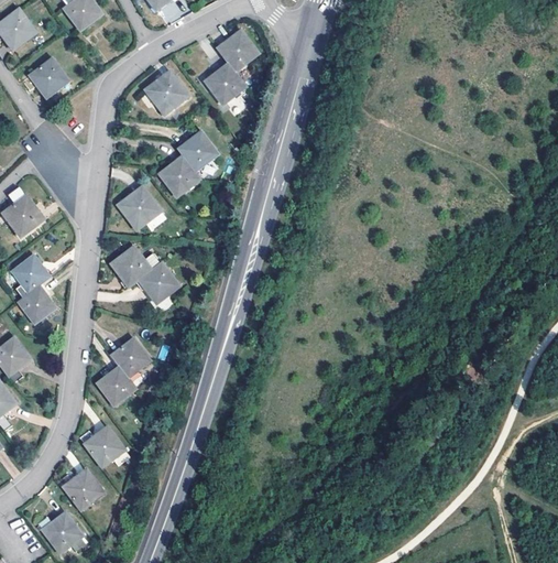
[(85,2),(83,0),(73,0),(68,3),(69,3),(58,12),(75,34),(97,18),(85,2)]
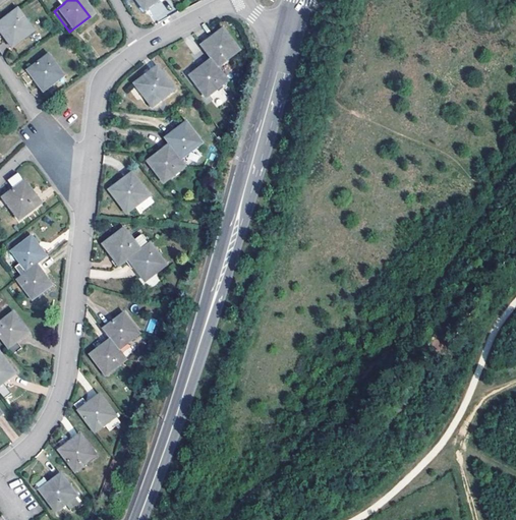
[(131,0),(138,10),(153,0),(131,0)]
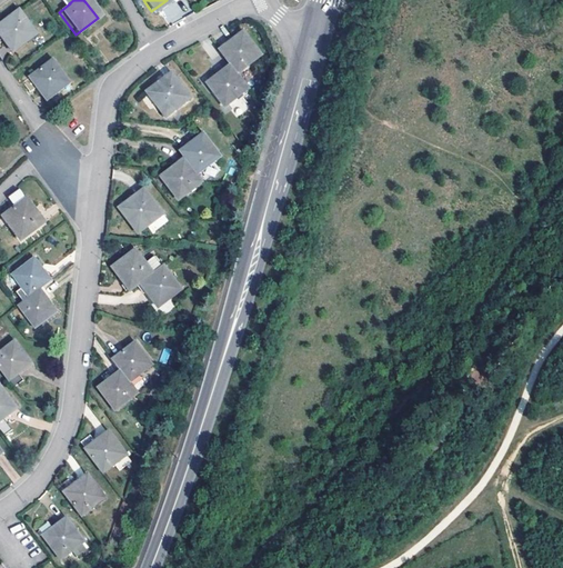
[(16,7),(0,18),(0,38),(1,37),(11,50),(34,32),(16,7)]
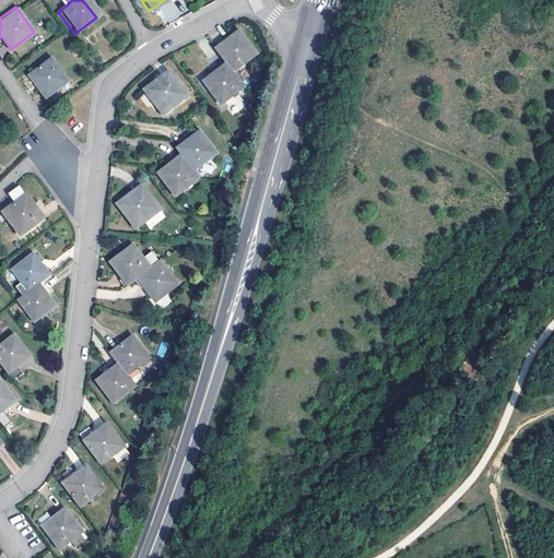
[(222,40),(211,49),(222,64),(224,69),(232,70),(250,55),(234,32),(222,40)]
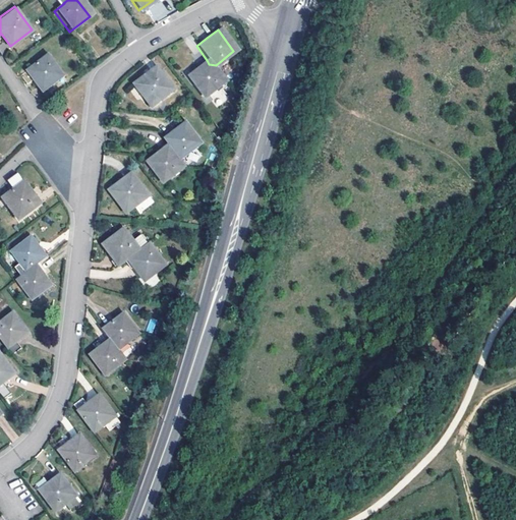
[(45,51),(18,71),(24,80),(31,76),(40,88),(60,72),(45,51)]
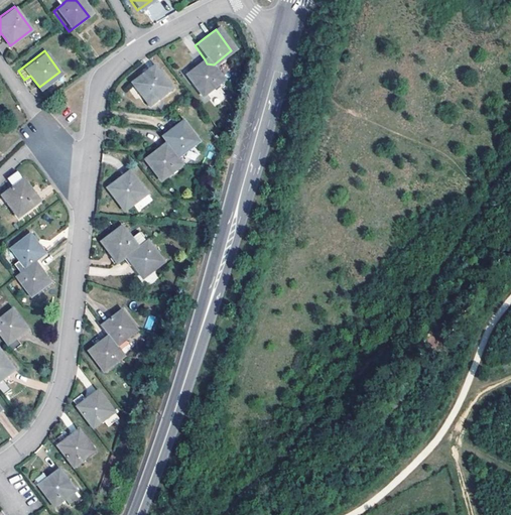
[(193,67),(186,71),(202,93),(223,76),(214,65),(207,63),(205,59),(193,67)]
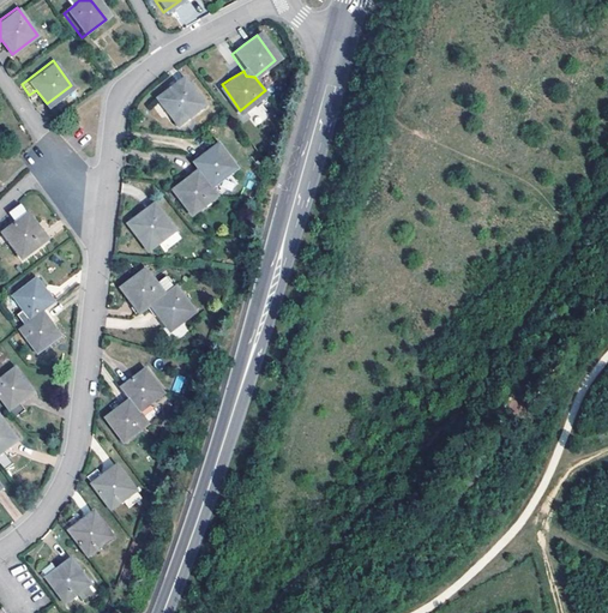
[(204,103),(185,77),(169,88),(151,101),(158,112),(167,107),(178,121),(204,103)]
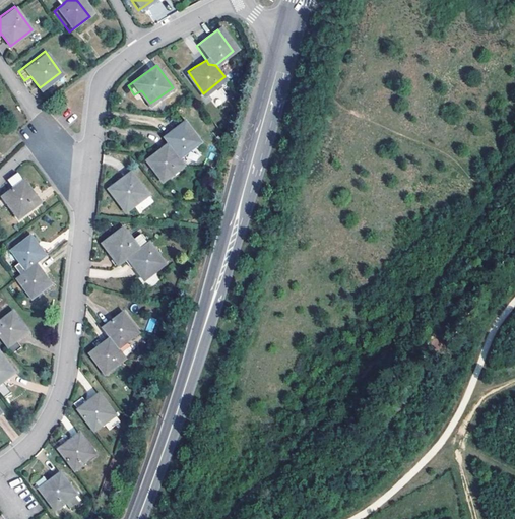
[(172,127),(162,134),(168,142),(167,142),(177,155),(199,139),(185,118),(172,127)]
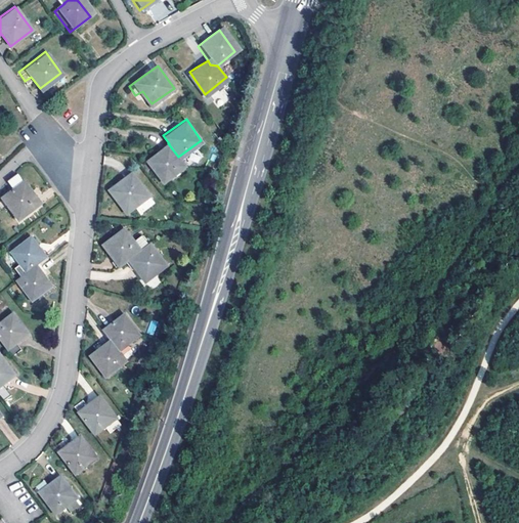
[(177,158),(178,157),(168,143),(158,151),(147,159),(163,180),(184,166),(177,158)]
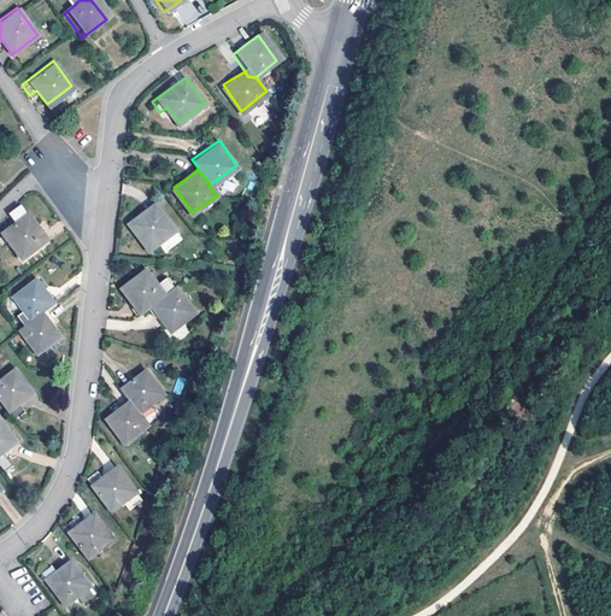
[(156,201),(129,221),(147,247),(175,228),(156,201)]
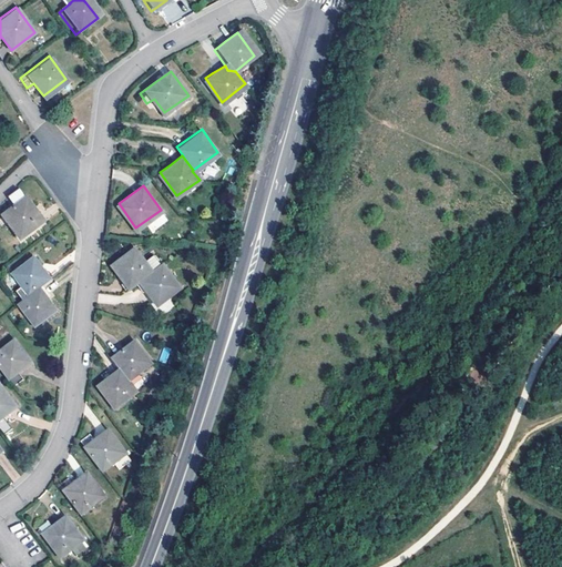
[(19,190),(9,196),(14,203),(1,213),(17,238),(41,220),(32,208),(19,190)]
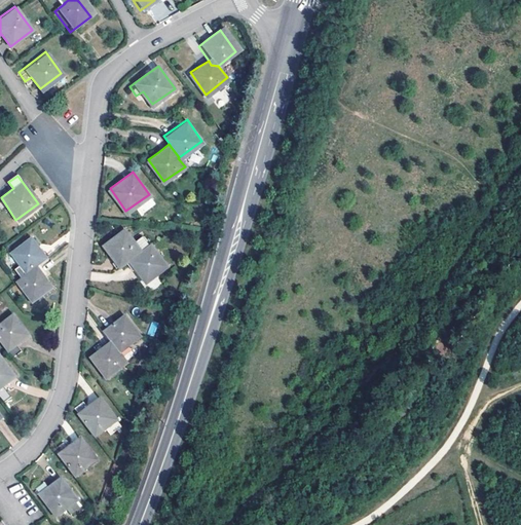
[(112,255),(119,265),(128,258),(141,249),(142,250),(151,242),(143,231),(133,238),(125,228),(104,244),(112,255)]
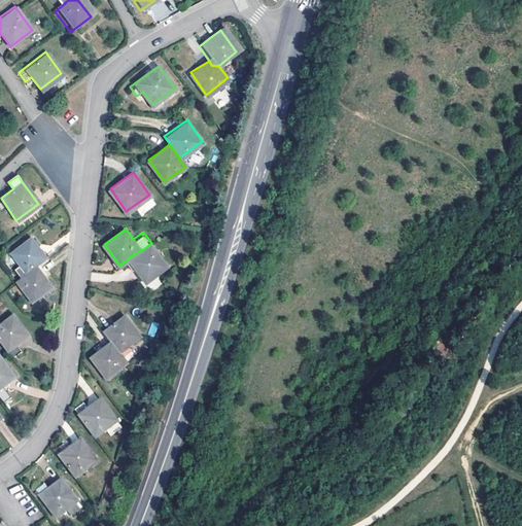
[(9,253),(25,274),(35,266),(44,258),(36,247),(29,239),(9,253)]
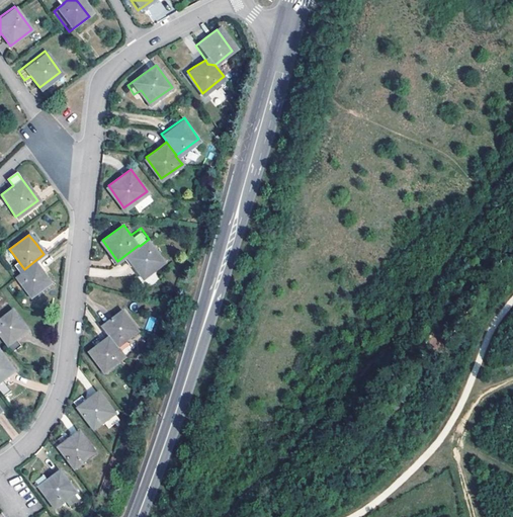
[(139,245),(126,254),(136,266),(143,276),(164,261),(149,239),(140,246),(139,245)]
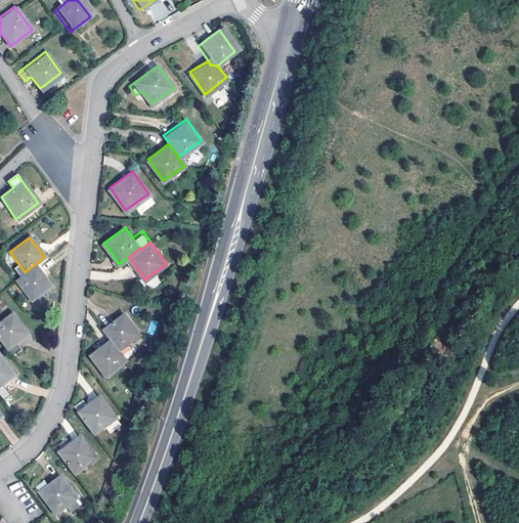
[(25,272),(13,280),(29,302),(50,286),(41,272),(35,264),(25,272)]
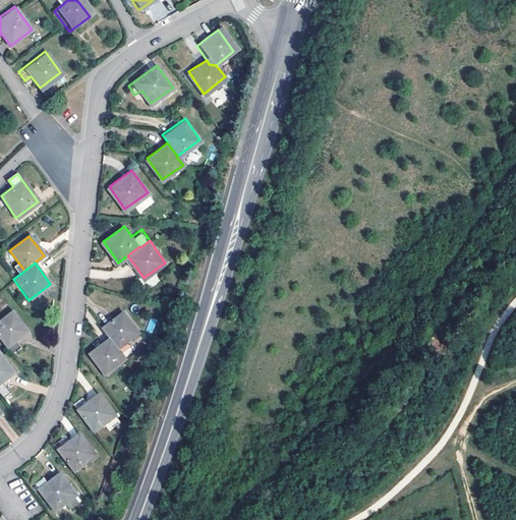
[(147,287),(156,279),(151,273),(141,282),(147,287)]
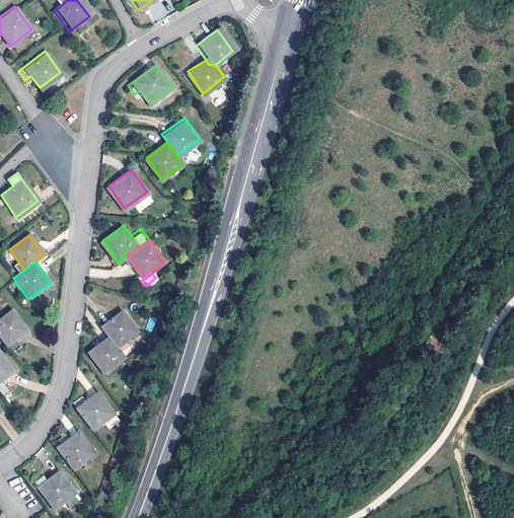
[(122,309),(101,324),(109,334),(108,335),(108,337),(118,347),(137,331),(122,309)]
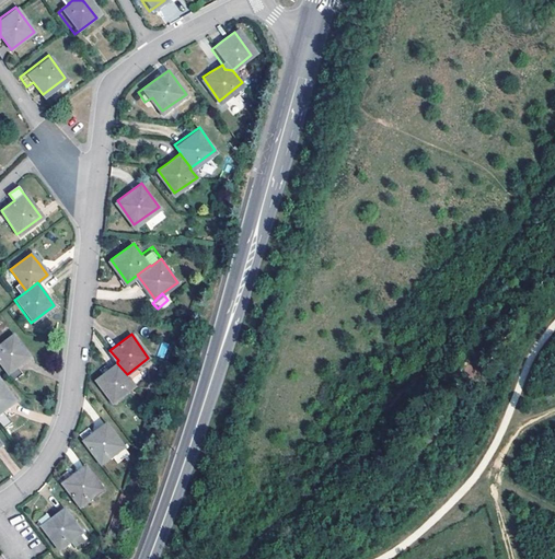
[(12,336),(0,345),(0,365),(11,381),(20,373),(15,367),(18,364),(26,358),(12,336)]
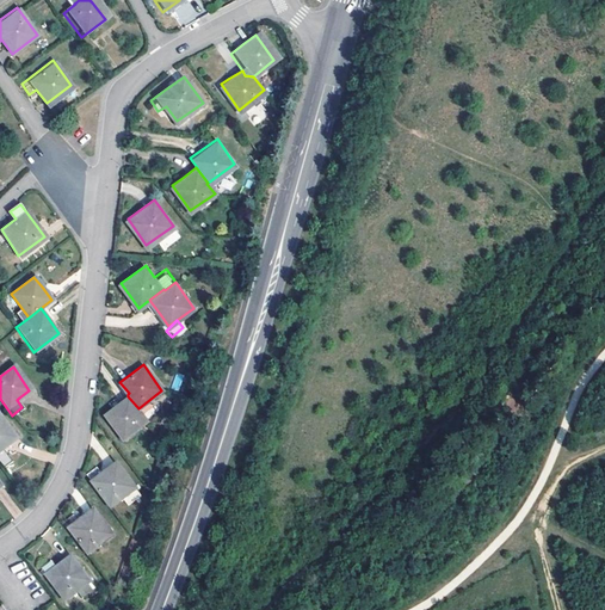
[(166,387),(173,389),(178,374),(171,371),(166,387)]
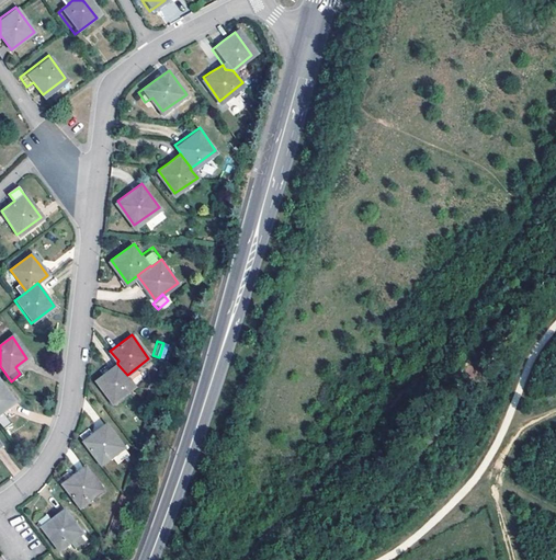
[(127,375),(117,364),(104,374),(97,379),(113,401),(134,386),(126,376),(127,375)]
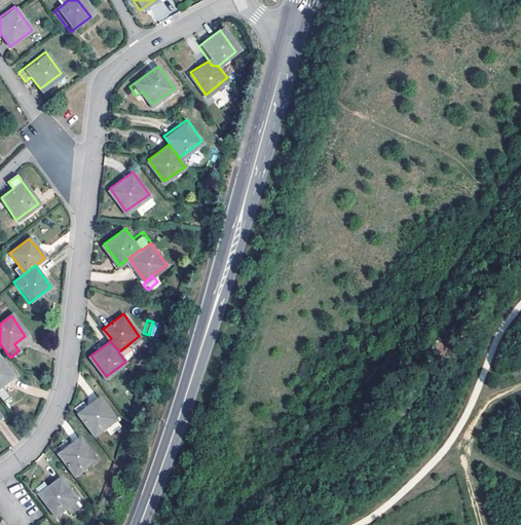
[(0,394),(4,390),(0,384),(11,376),(0,361),(0,394)]
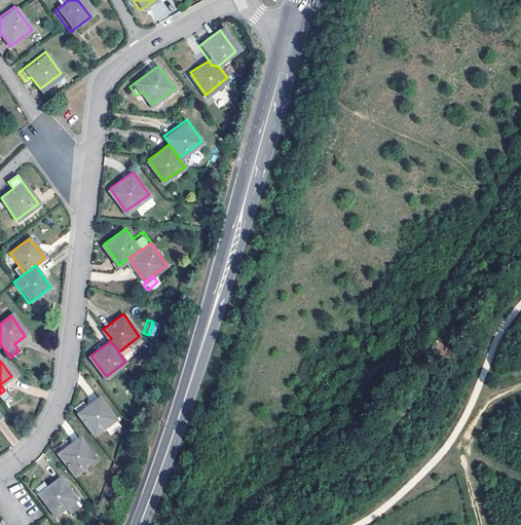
[(82,402),(72,408),(94,435),(114,420),(99,399),(89,406),(86,408),(82,402)]
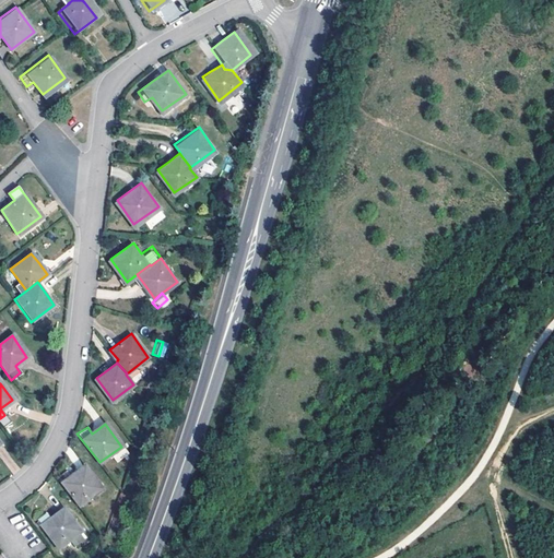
[(65,467),(55,474),(77,502),(99,486),(84,464),(70,474),(65,467)]
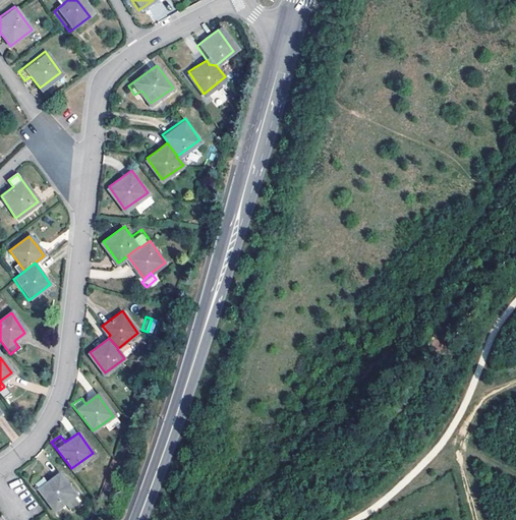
[(42,475),(34,481),(53,509),(74,494),(60,472),(47,482),(42,475)]
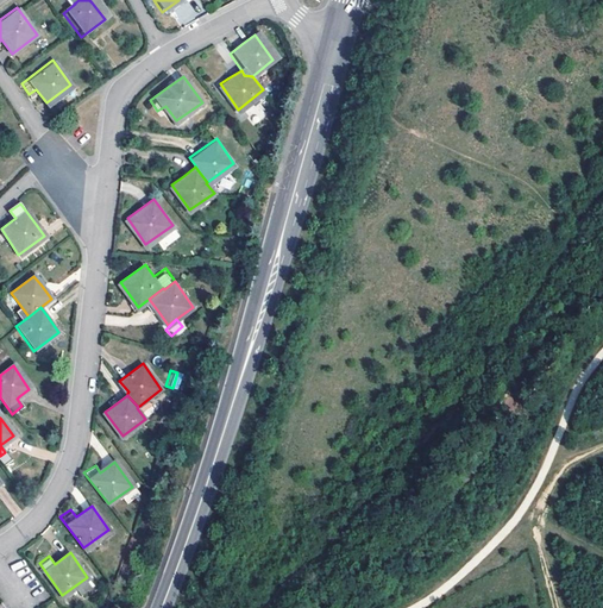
All buildings are outlined.
